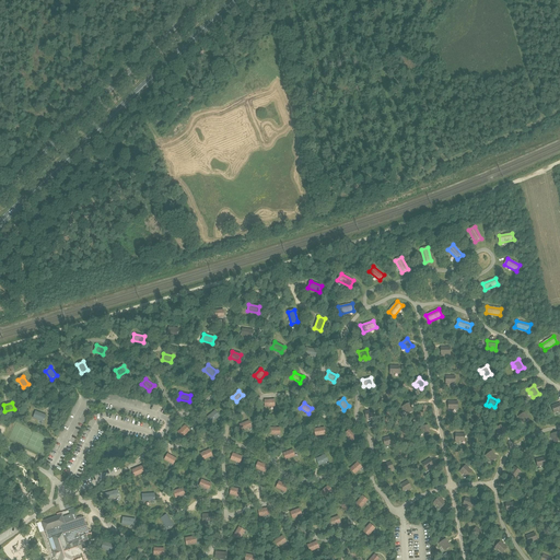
[(405,410),(407,415),(413,411),(409,403),(401,407),(404,410),(405,410)]
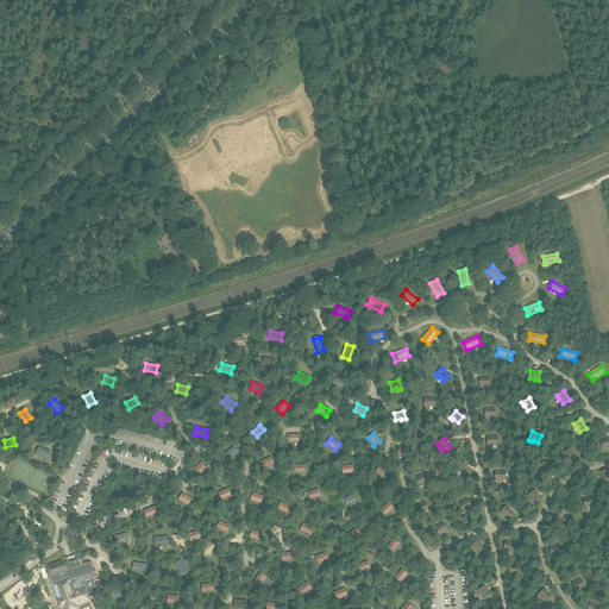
[(396,449),(399,456),(405,454),(405,456),(409,454),(406,445),(396,449)]
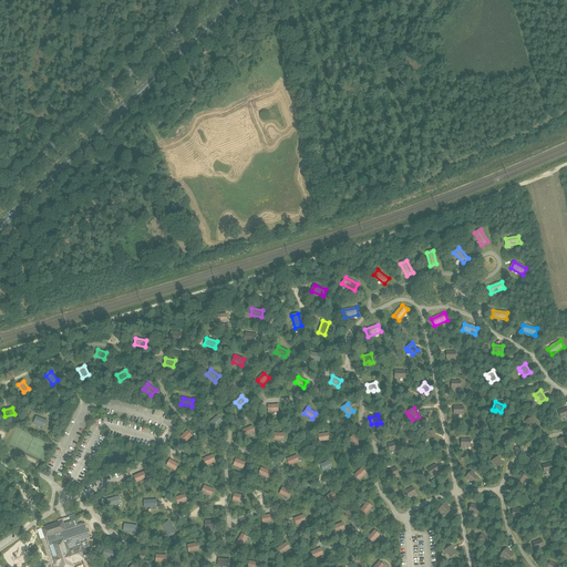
[(47,421),(37,416),(33,423),(44,428),(47,421)]
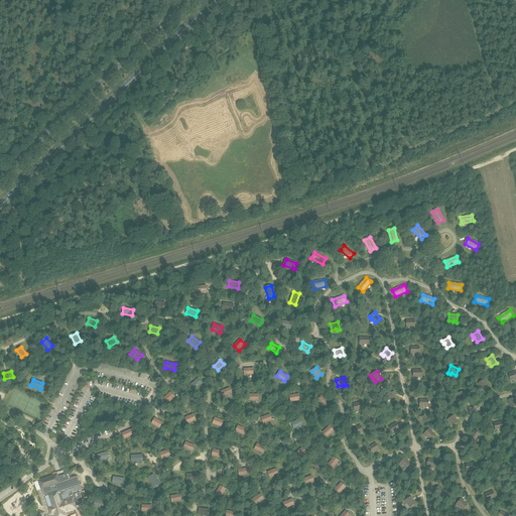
[(198,379),(191,384),(196,389),(202,384),(198,379)]
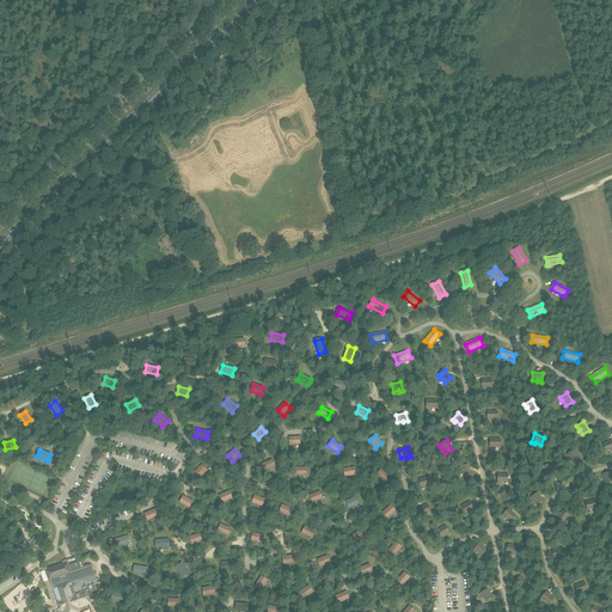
[(570,458),(573,463),(580,459),(574,450),(567,454),(569,458),(570,458)]
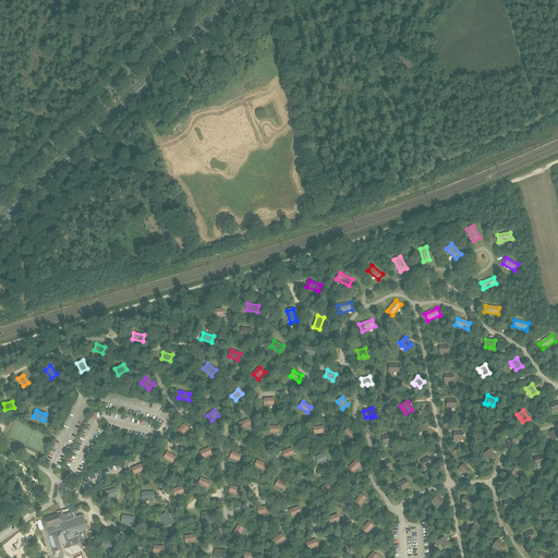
[(249,420),(239,423),(242,429),(251,426),(249,420)]
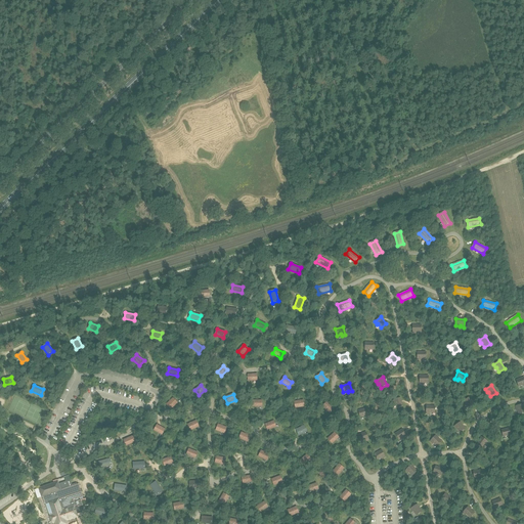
[(466,404),(469,408),(474,404),(469,397),(463,402),(465,405),(466,404)]
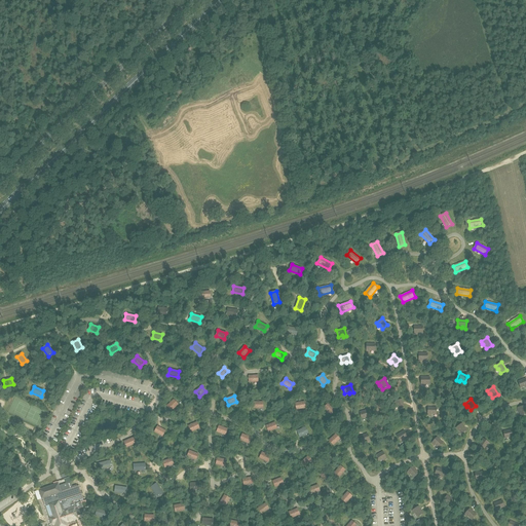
[(174,400),(167,406),(172,411),(179,405),(174,400)]
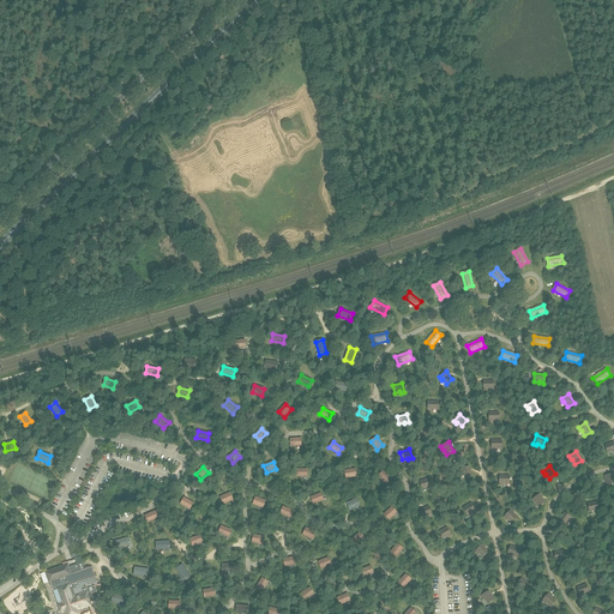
[(463,473),(465,479),(473,476),(469,467),(461,469),(462,474),(463,473)]
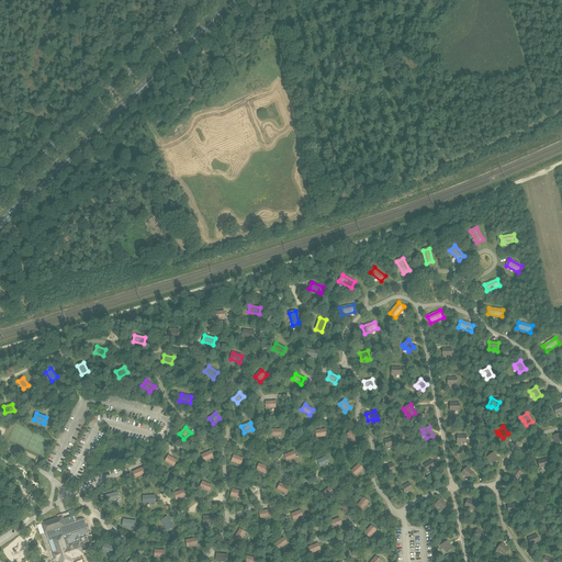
[(351,430),(346,436),(353,442),(358,437),(351,430)]
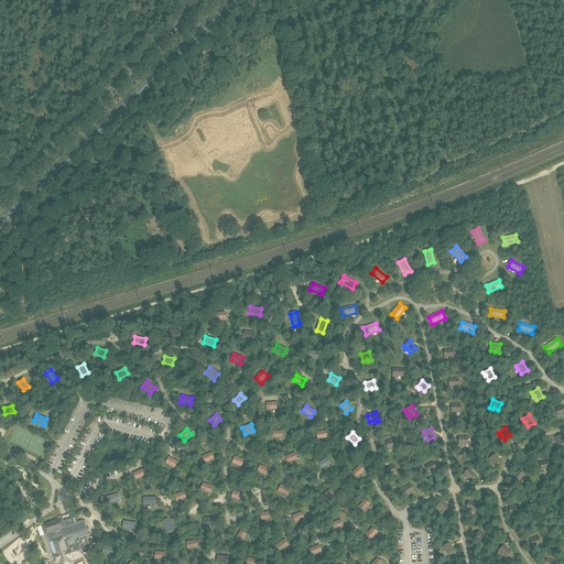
[(556,441),(557,446),(563,444),(563,440),(563,435),(554,437),(555,441),(556,441)]
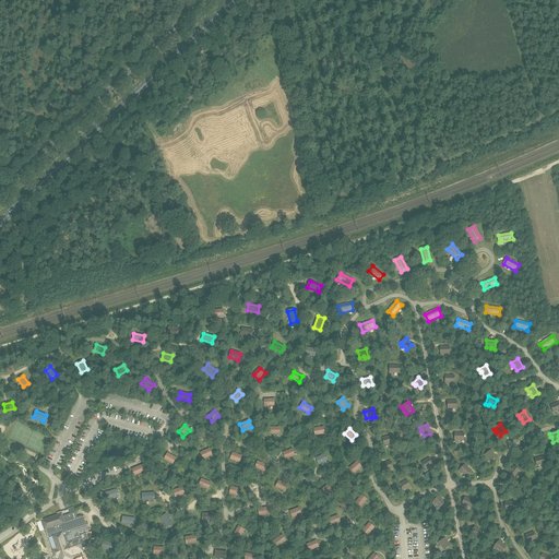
[(382,438),(384,445),(389,443),(390,444),(393,443),(391,436),(382,438)]
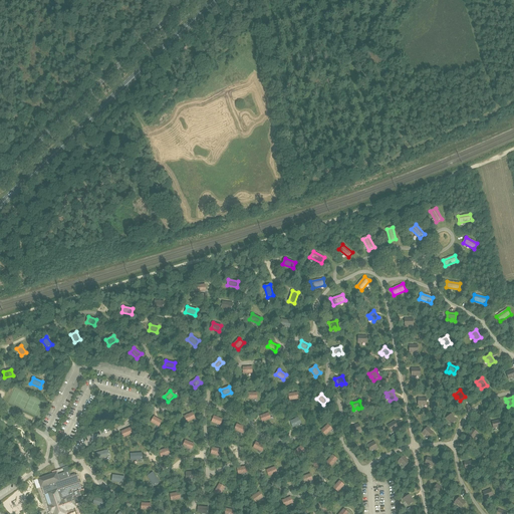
[(192,413),(184,416),(187,422),(195,419),(192,413)]
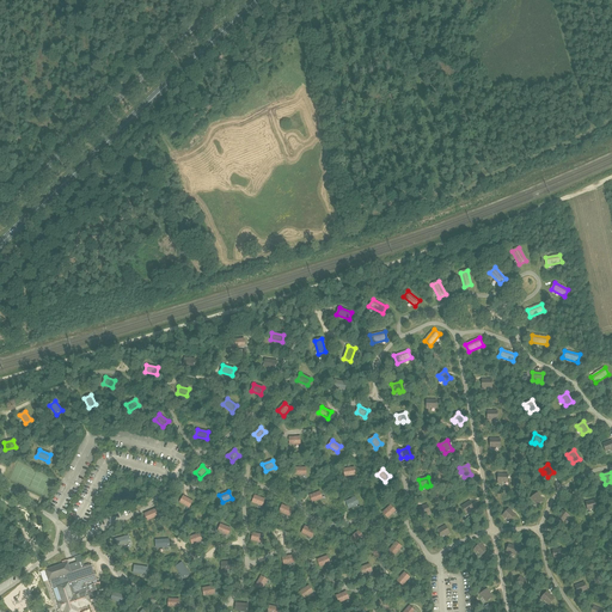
[(319,491),(310,495),(312,502),(323,499),(319,491)]
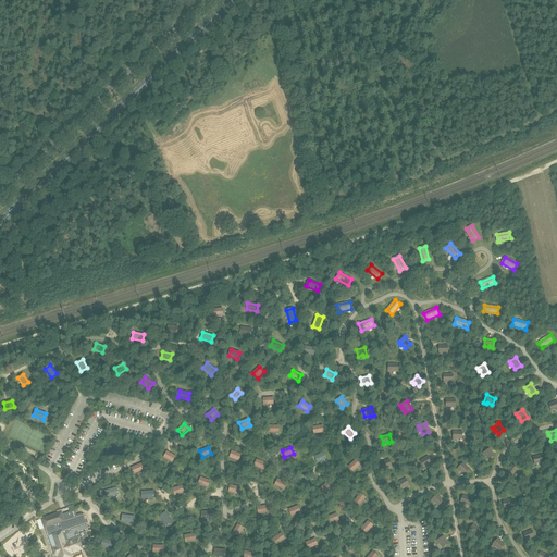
[(485,456),(489,460),(495,456),(490,448),(482,454),(484,457),(485,456)]
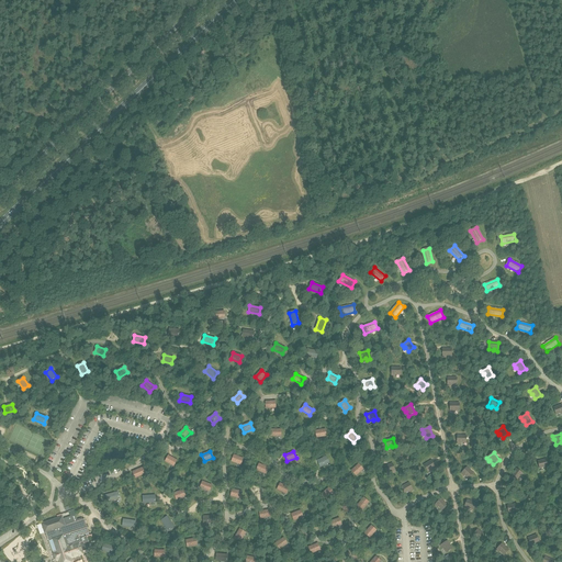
[(234,454),(232,461),(240,464),(243,458),(234,454)]
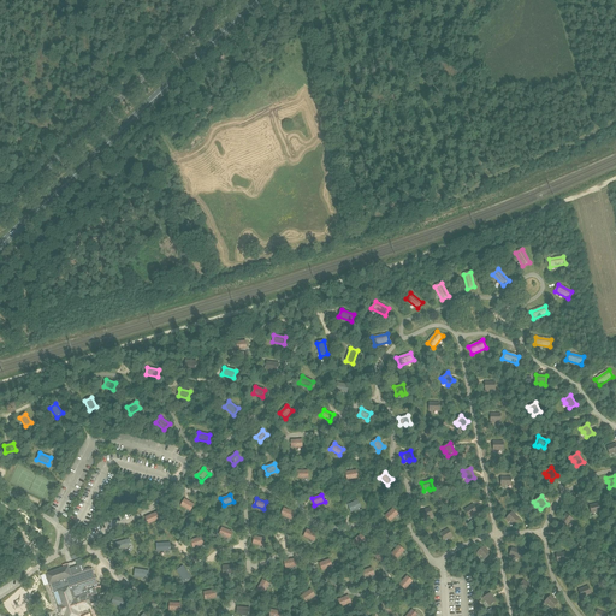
[(185,499),(181,507),(190,511),(194,504),(185,499)]
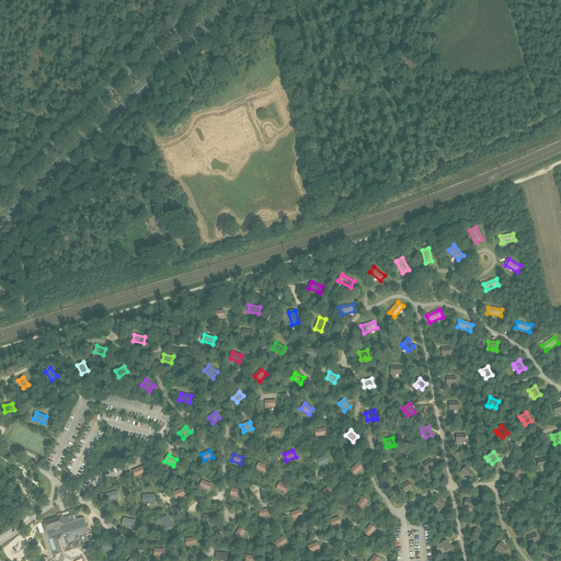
[(325,456),(317,459),(320,466),(329,461),(325,456)]
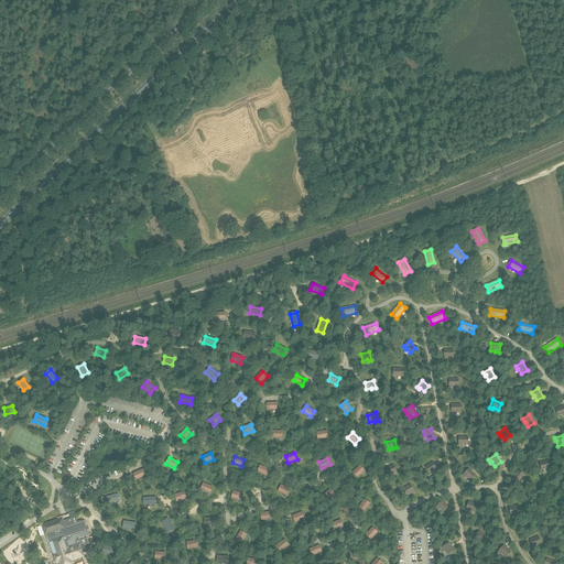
[(540,463),(541,470),(546,468),(546,470),(551,469),(549,461),(540,463)]
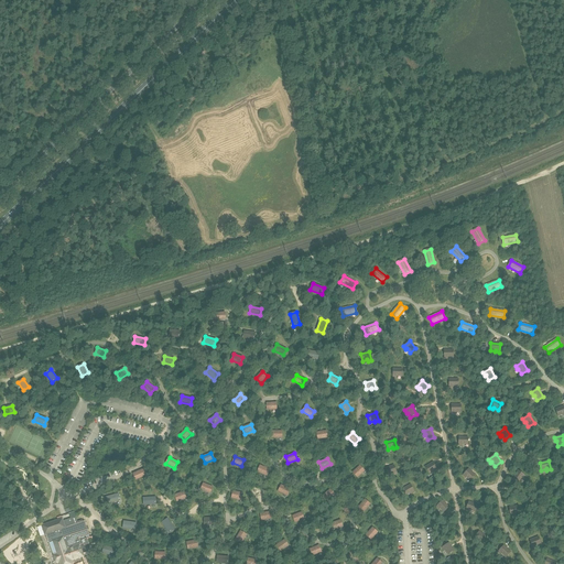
[(425,467),(429,473),(434,470),(434,472),(437,469),(433,462),(425,467)]
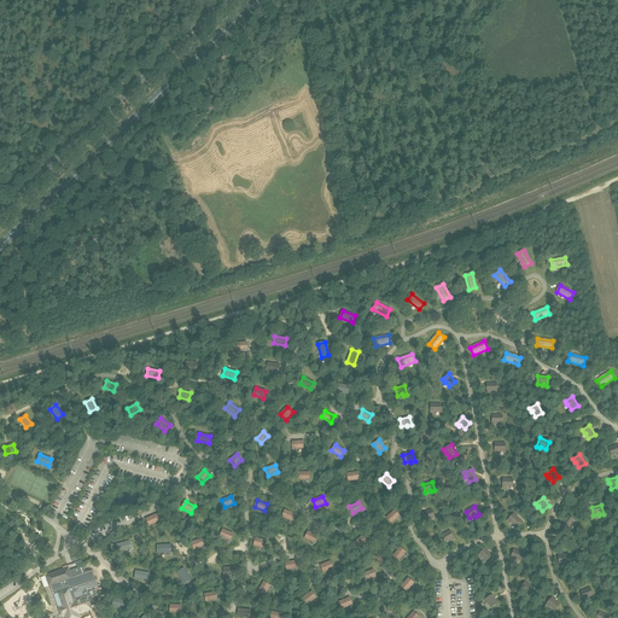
[(281,517),(292,520),(295,513),(285,509),(281,517)]
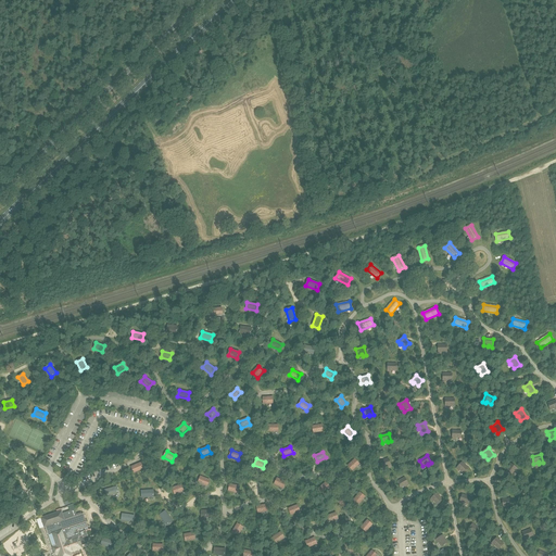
[(355,458),(348,465),(353,470),(359,464),(355,458)]
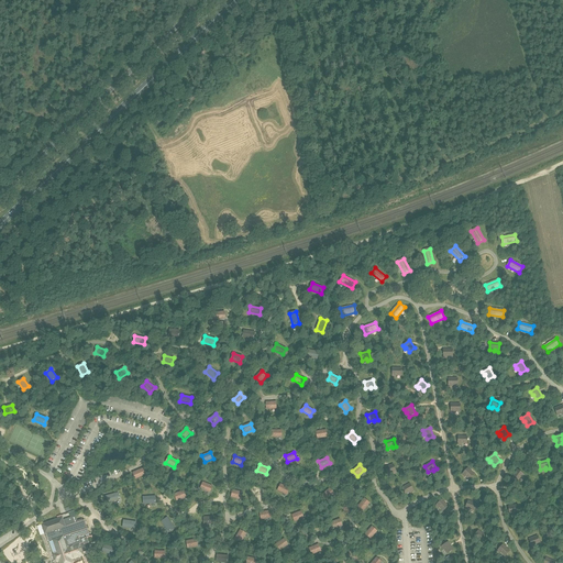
[(385,467),(387,474),(393,472),(393,474),(396,472),(394,464),(385,467)]
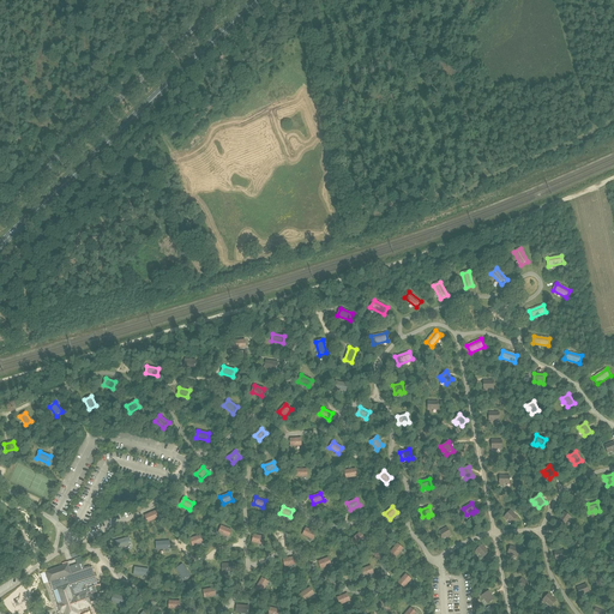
[(157,510),(145,516),(148,523),(161,517),(157,510)]
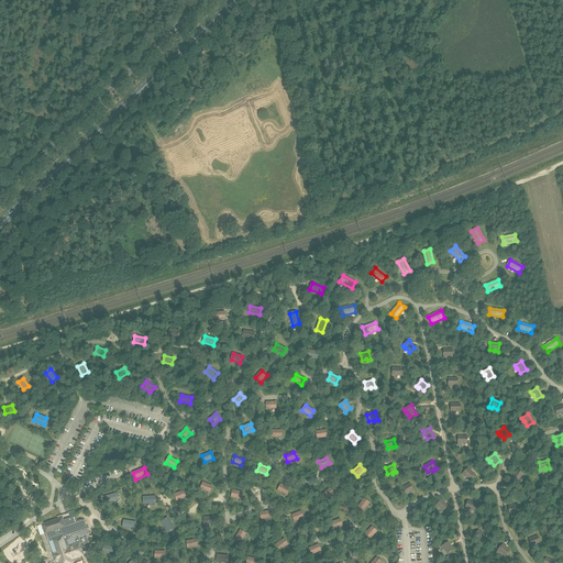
[(465,476),(470,479),(474,474),(467,467),(462,474),(465,477),(465,476)]
